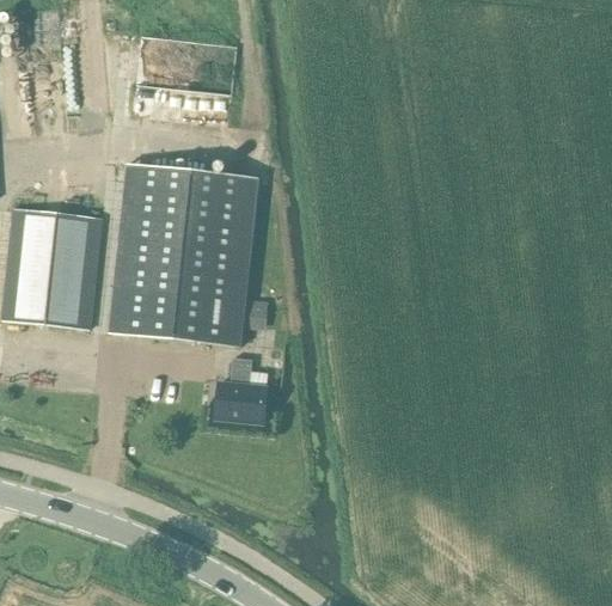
[(71,85),(67,56),(55,57),(57,86),(71,85)]
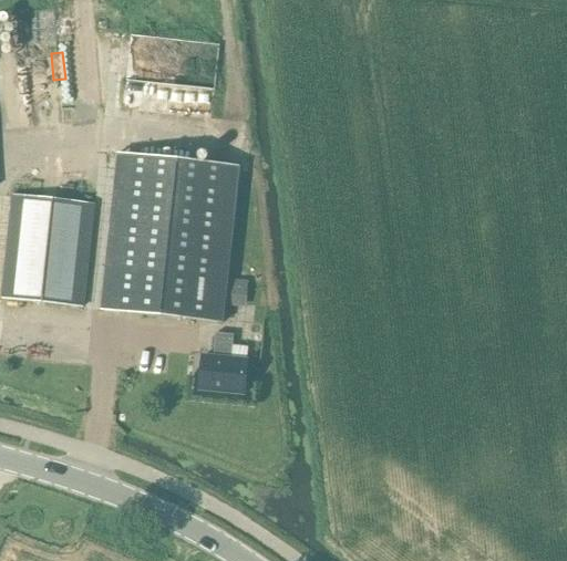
[(101,307),(110,307),(222,320),(239,163),(195,158),(116,149),(115,159),(101,307)]
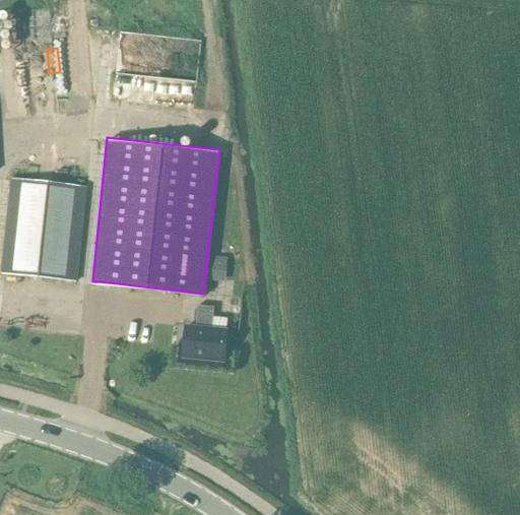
[(12,175),(4,250),(2,270),(75,278),(86,183),(12,175)]
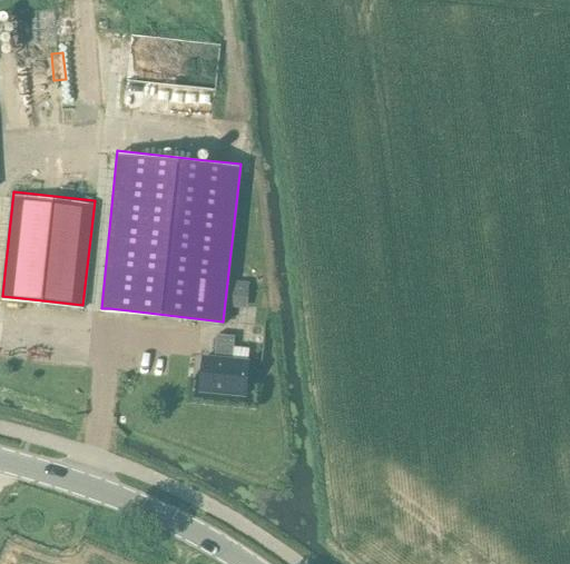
[(246,300),(248,277),(235,276),(233,298),(246,300)]
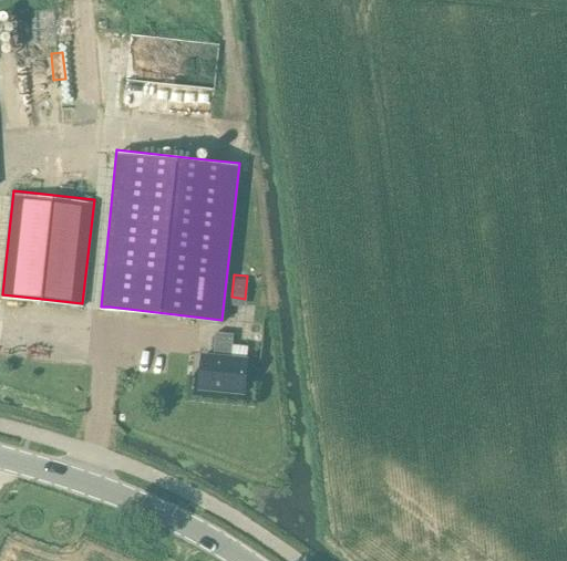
[(234,332),(216,330),(213,353),(202,352),(198,385),(244,390),(247,357),(230,355),(234,332)]
